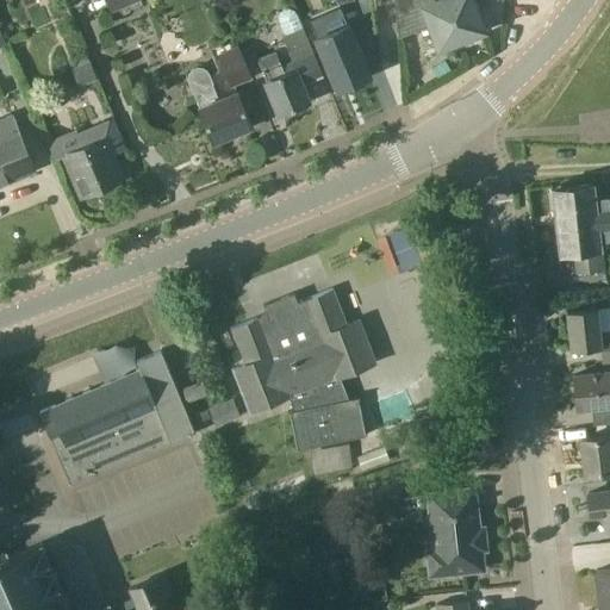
[(105,0),(110,11),(128,4),(129,10),(142,4),(141,0),(105,0)]
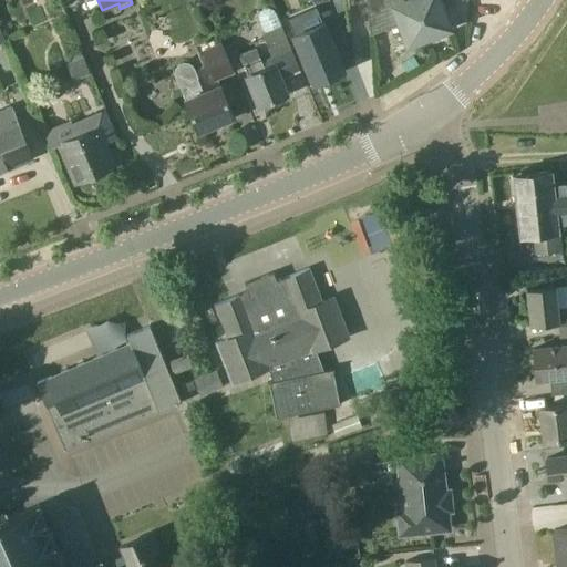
[(366,0),(371,34),(401,23),(409,43),(450,28),(443,10),(459,4),(457,0),(366,0)]
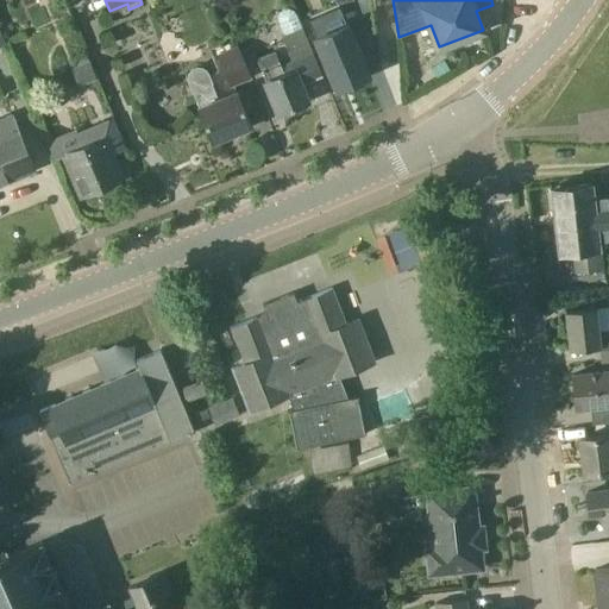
[(322,75),(302,27),(297,14),(293,10),(289,8),(283,8),(280,12),(277,17),(277,23),(296,69),(265,81),(278,113),(308,101),(301,83),(322,75)]
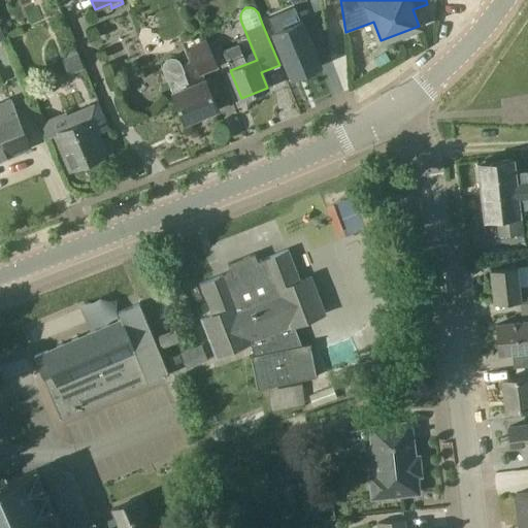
[(274,32),(293,76),(320,65),(301,21),(274,32)]
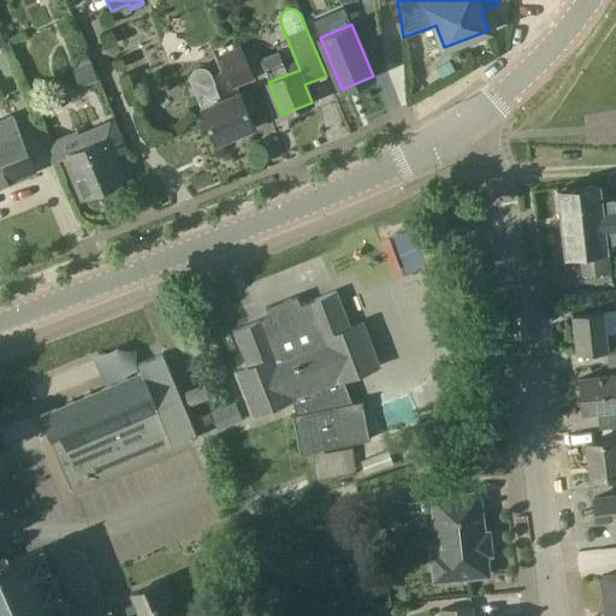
[(241,46),(219,54),(234,87),(254,77),(241,46)]
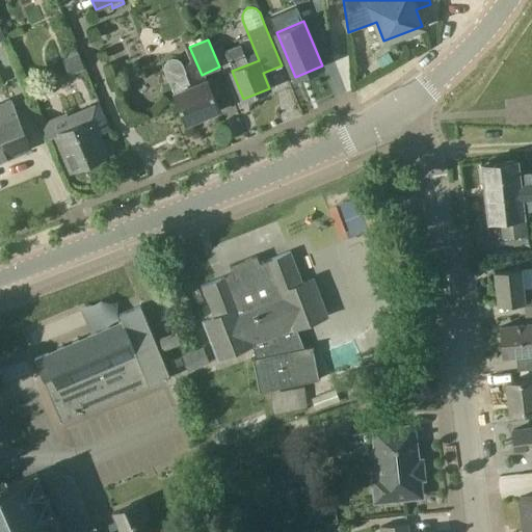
[(70,76),(85,70),(78,53),(63,59),(70,76)]
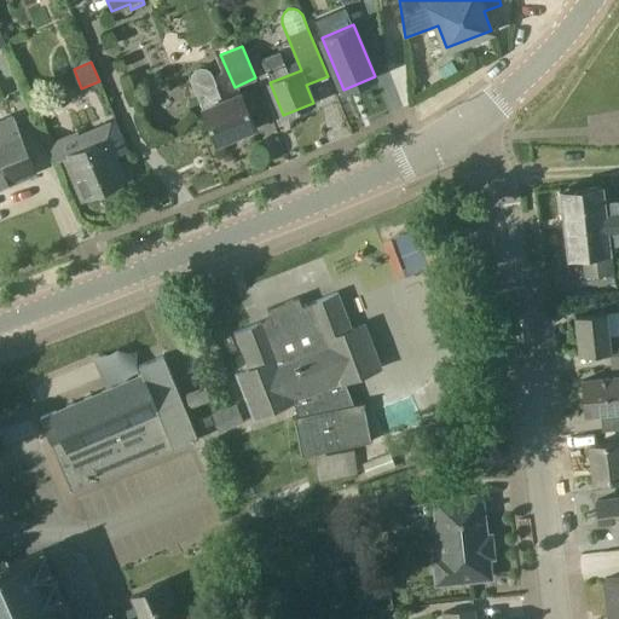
[(223,102),(215,85),(217,85),(212,74),(209,69),(204,67),(200,67),(195,69),(191,74),(190,79),(190,84),(195,94),(197,93),(203,109),(218,143),(255,127),(241,93),(223,102)]
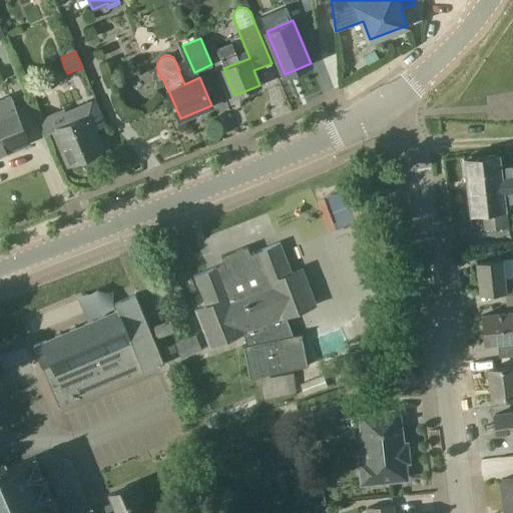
[(0,154),(29,142),(10,96),(0,100),(0,154)]
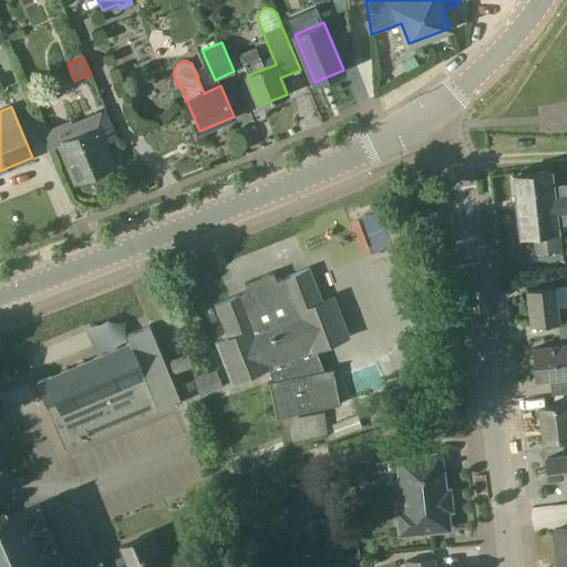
[(59,146),(75,183),(114,166),(102,136),(107,134),(100,115),(73,126),(71,120),(43,132),(51,148),(59,146)]
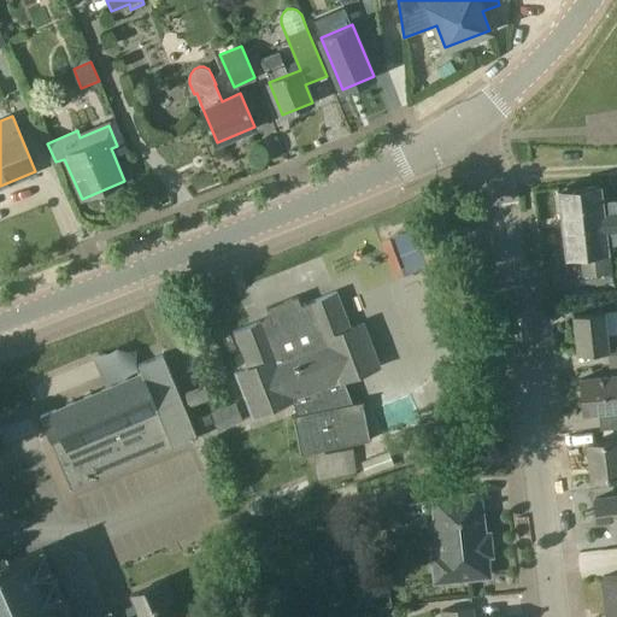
[(600,186),(559,191),(566,257),(582,254),(585,276),(609,274),(606,252),(609,252),(607,244),(603,200),(600,186)]
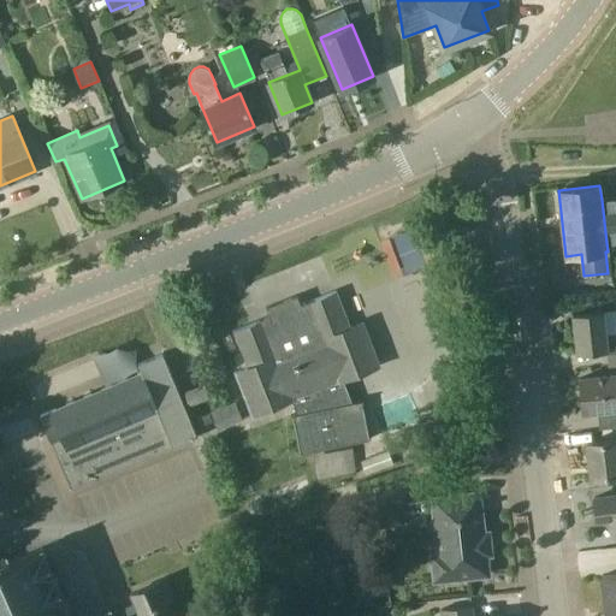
[(615,197),(602,200),(606,243),(615,242),(615,197)]
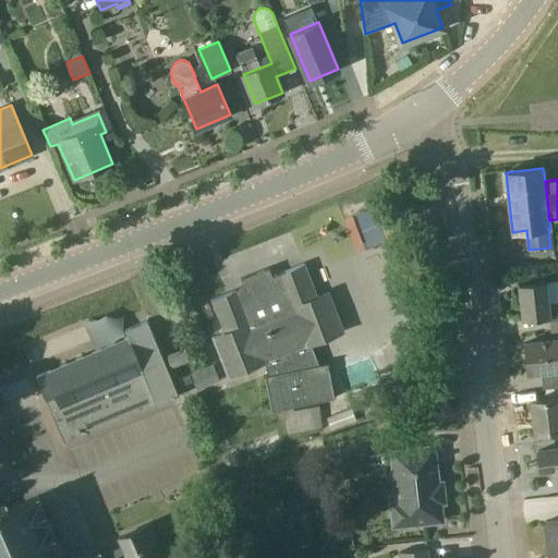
[(373,207),(347,217),(359,250),(385,240),(373,207)]
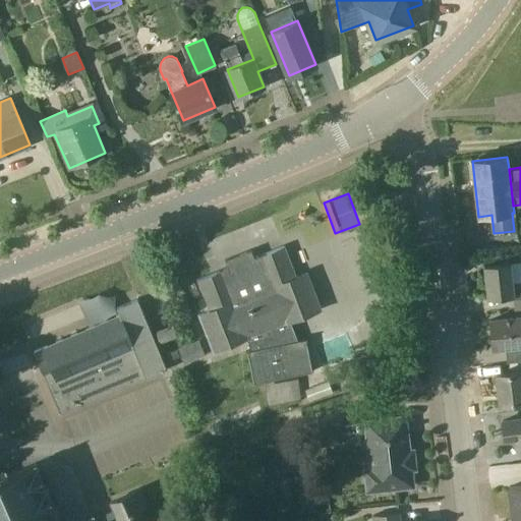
[(296,277),(284,246),(254,257),(251,250),(225,261),(228,268),(198,280),(211,310),(200,314),(215,351),(247,338),(252,350),(246,351),(253,384),(314,371),(307,339),(295,342),(288,323),(321,309),(306,274),(296,277)]
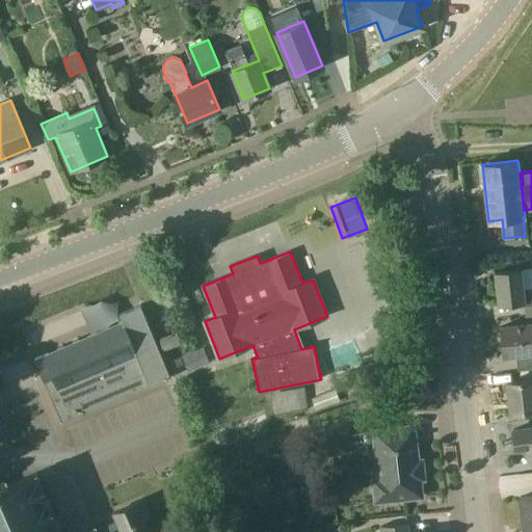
[(498,306),(524,302),(526,317),(531,316),(531,288),(524,290),(521,267),(495,270),(498,306)]
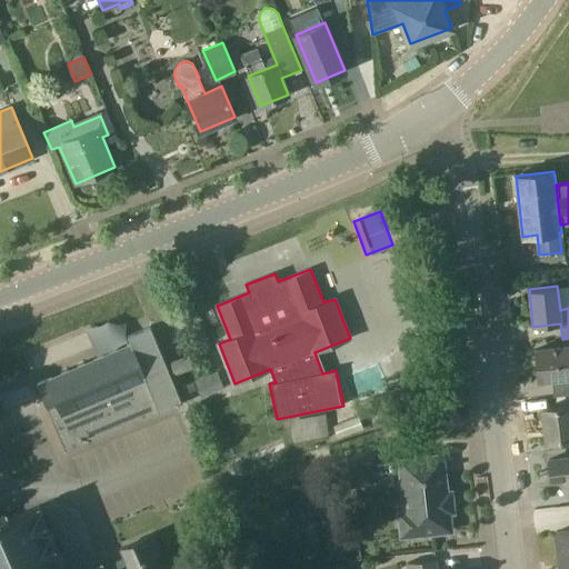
[(127,427),(183,403),(150,327),(128,337),(131,345),(38,383),(61,438),(60,439),(66,452),(127,427)]
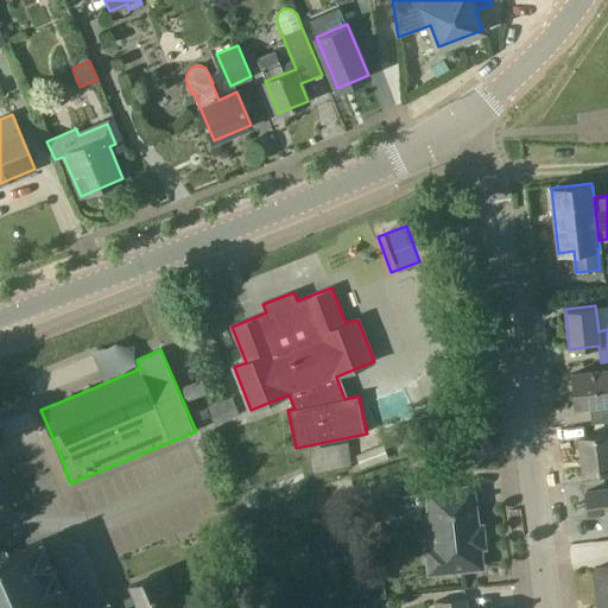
[(576,407),(589,406),(591,424),(607,422),(607,369),(572,374),(576,407)]
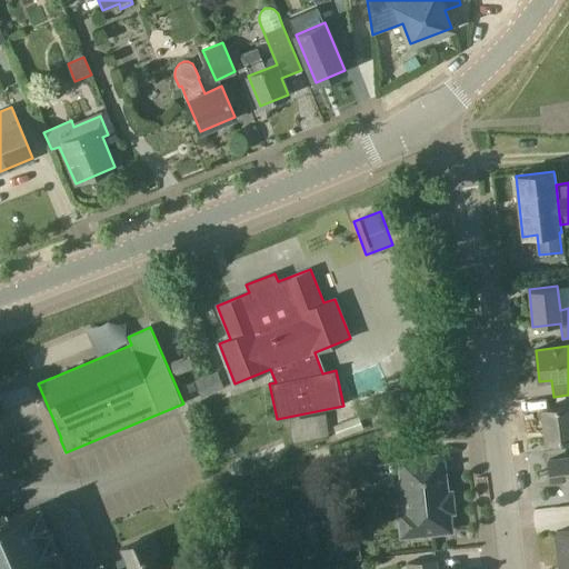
[(190,356),(169,363),(173,375),(193,367),(190,356)]
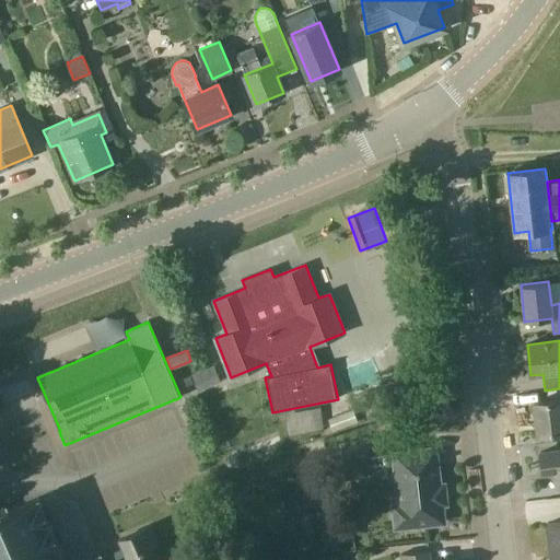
[(193,375),(199,391),(221,382),(216,366),(193,375)]
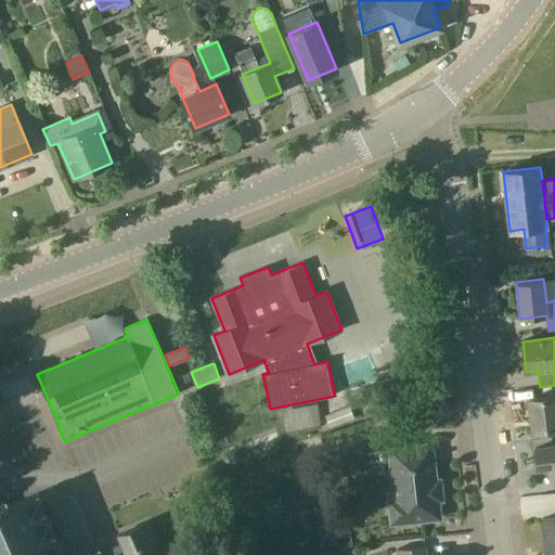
[(554,396),(529,399),(533,431),(554,429),(554,396)]
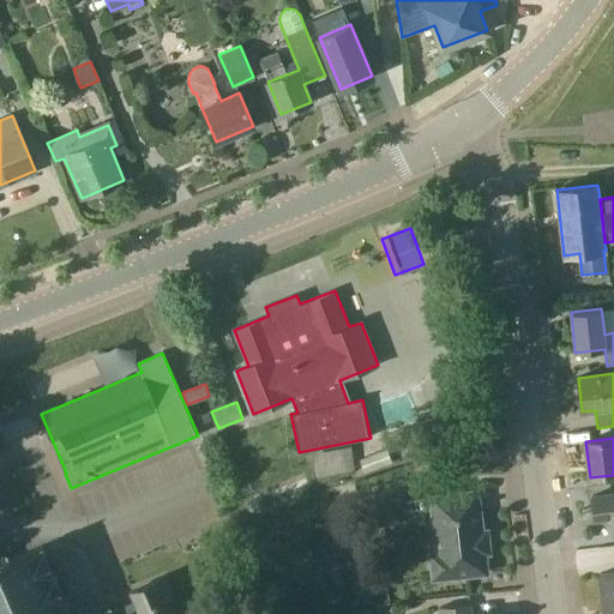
[(477,492),(431,497),(437,553),(431,553),(433,579),(487,573),(485,553),(489,553),(487,531),(482,531),(477,492)]
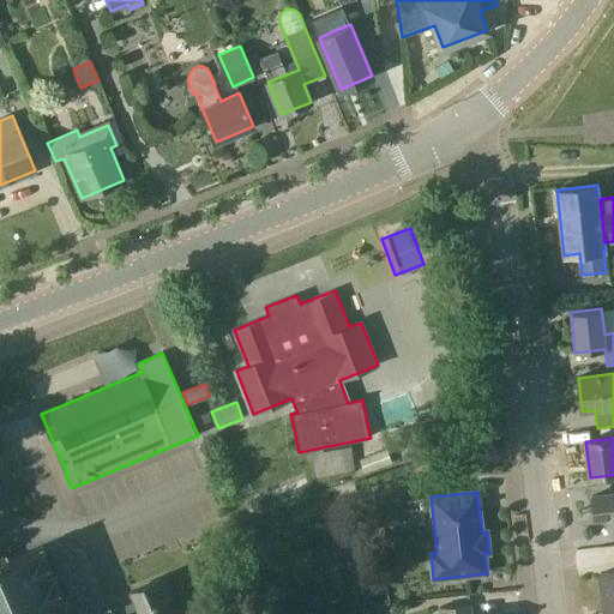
[(613,494),(591,497),(594,518),(611,517),(612,535),(613,534),(613,494)]
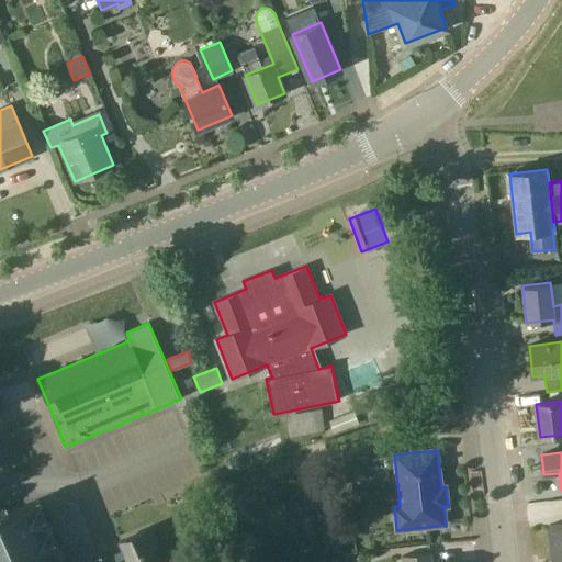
[(366,458),(346,460),(347,480),(367,478),(366,458)]
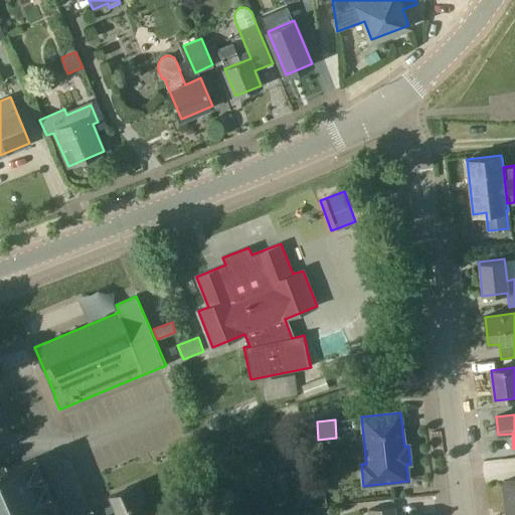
[(36,459),(18,466),(10,469),(9,468),(6,470),(4,466),(0,467),(0,514),(113,514),(110,507),(94,514),(93,511),(82,514),(63,514),(56,498),(58,497),(52,484),(50,485),(47,477),(49,476),(43,464),(41,464),(39,459),(36,460),(36,459)]
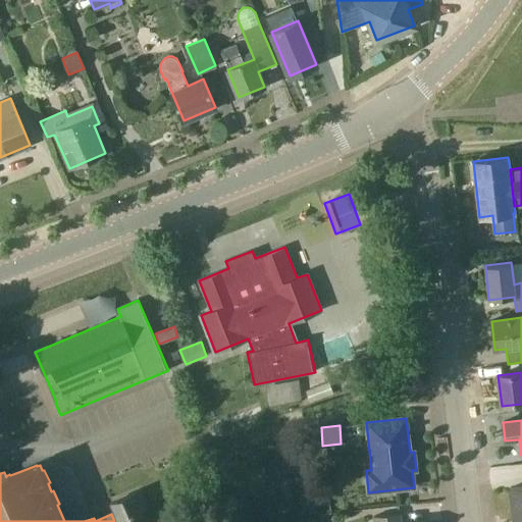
[(521,486),(510,488),(514,518),(521,516),(521,486)]
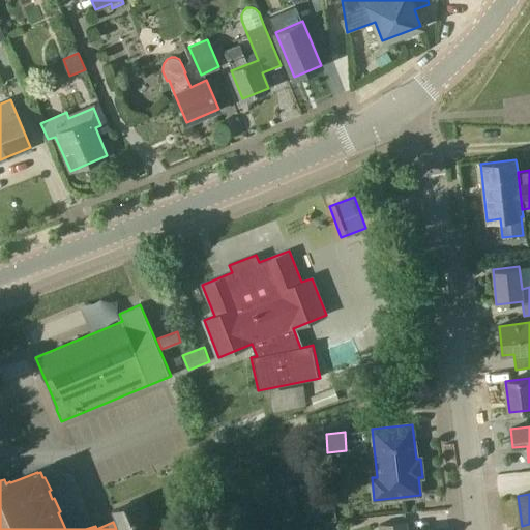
[(109,511),(113,522),(116,529),(146,529),(141,518),(148,514),(141,498),(109,511)]
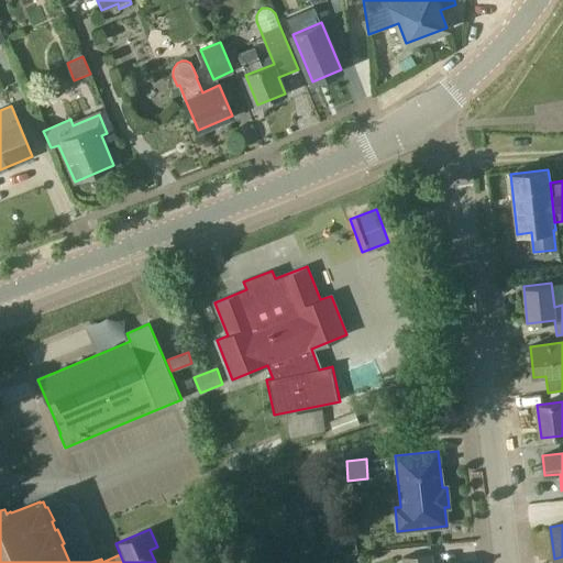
[(328,553),(346,552),(345,537),(327,538),(328,553)]
